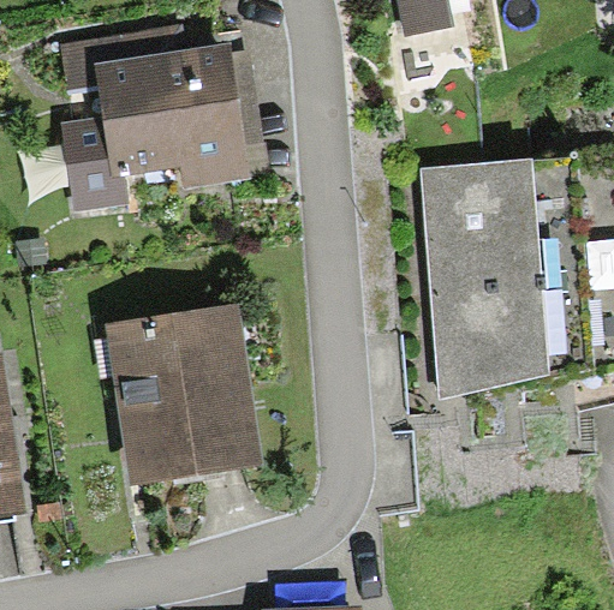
[(397,0),(401,28),(441,21),(436,0),(397,0)]
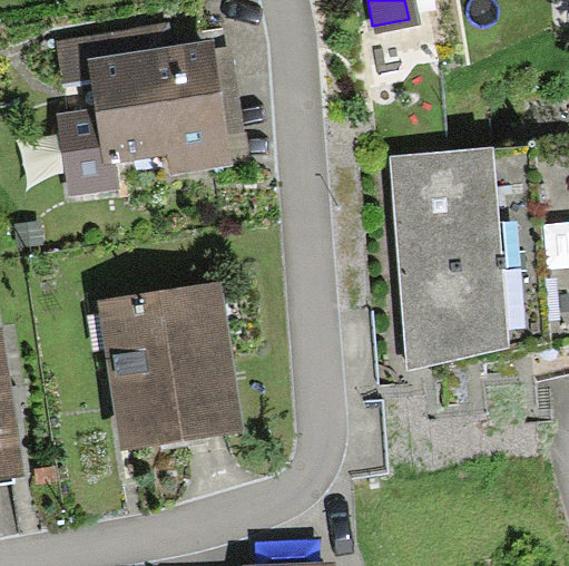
[(100,164),(222,150),(211,51),(106,62),(104,35),(62,39),(68,83),(90,80),(100,164)]
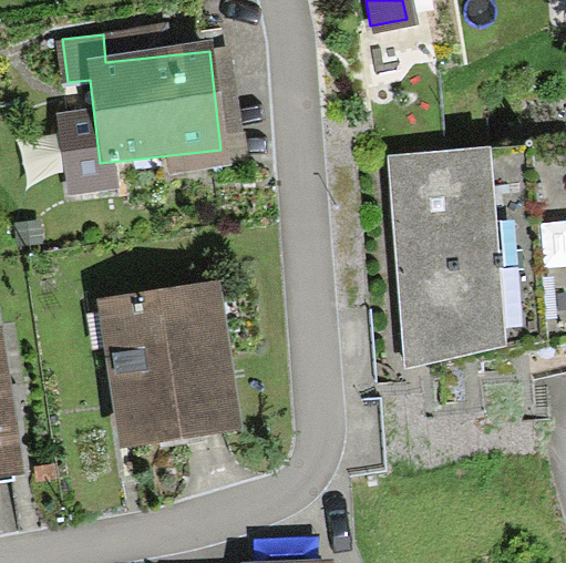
[(565,141),(528,144),(541,328),(565,326),(565,141)]
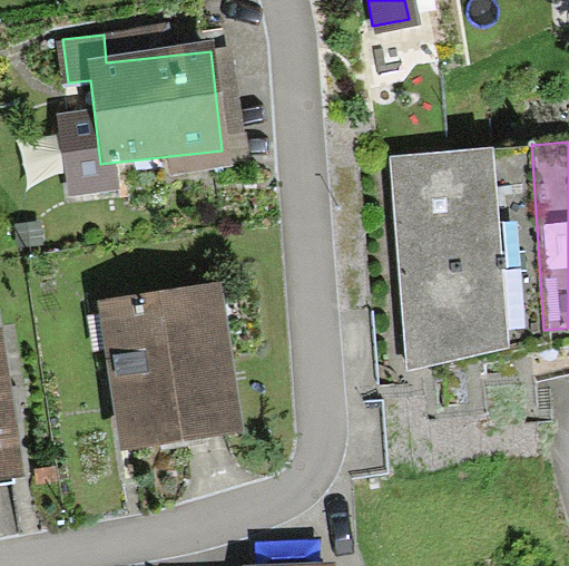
[(531,145),(484,148),(497,332),(543,330),(531,145)]
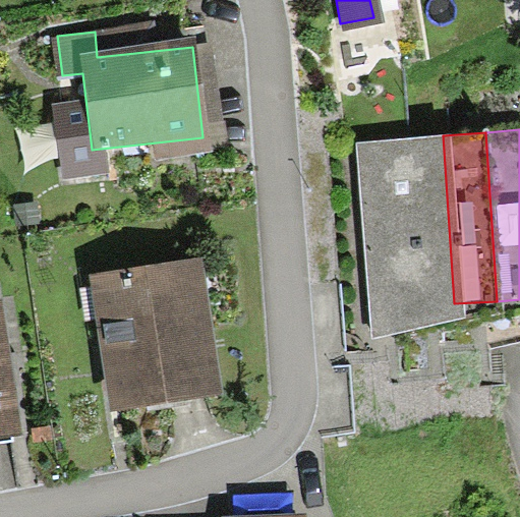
[(443,135),(355,140),(367,323),(454,317),(443,135)]
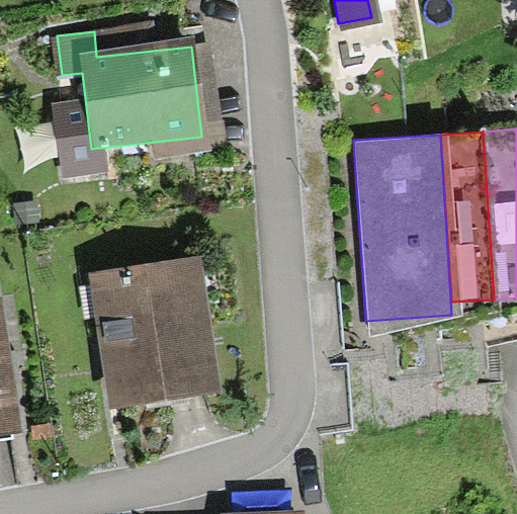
[(117,413),(221,395),(197,262),(94,280),(117,413)]
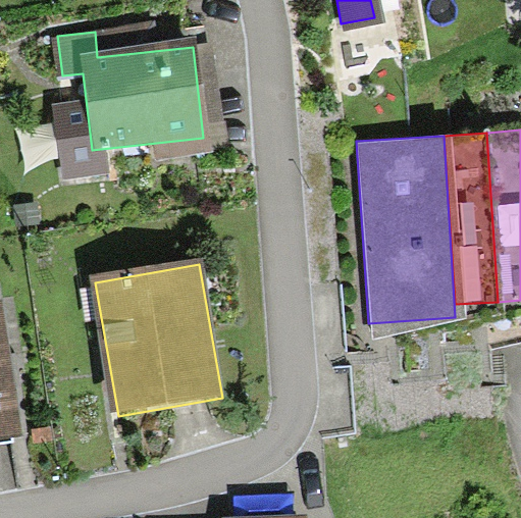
[(0,445),(23,442),(2,309),(0,309),(0,445)]
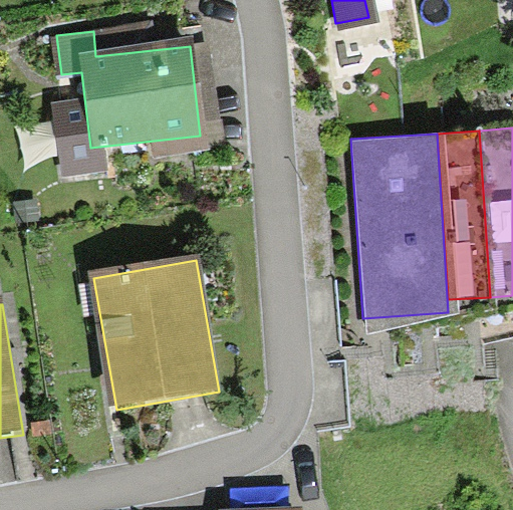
All buildings are outlined.
